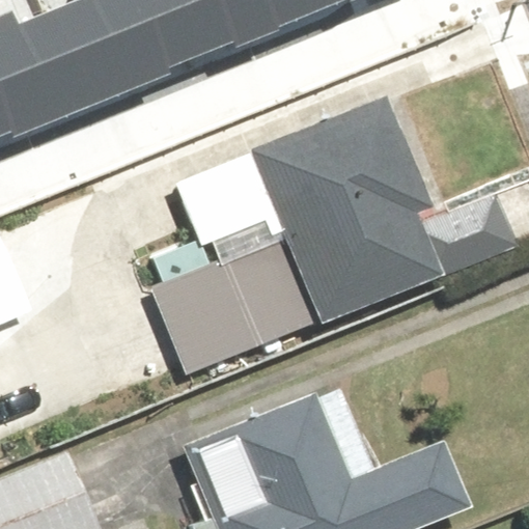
[(0,142),(355,0),(85,0),(19,27),(14,15),(0,20),(0,142)]
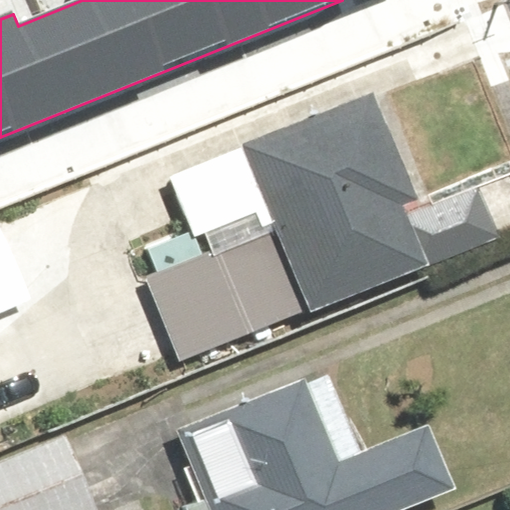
[(413,197),(371,92),(171,172),(195,236),(203,232),(213,257),(277,233),(307,307),(424,260),(401,202),(413,197)]
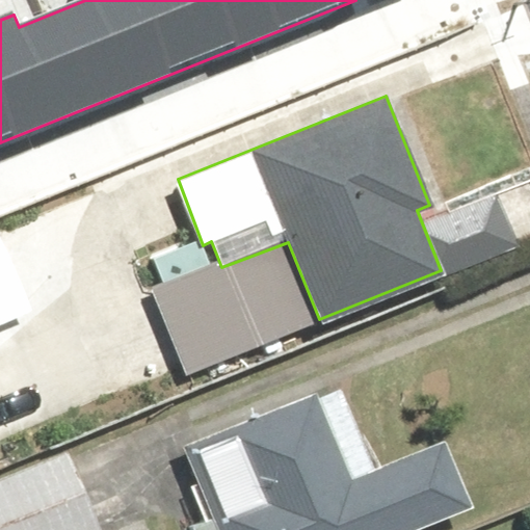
[(175,279),(150,289),(185,375),(303,326),(274,255),(219,277),(211,257),(195,263),(189,247),(165,258),(175,279)]
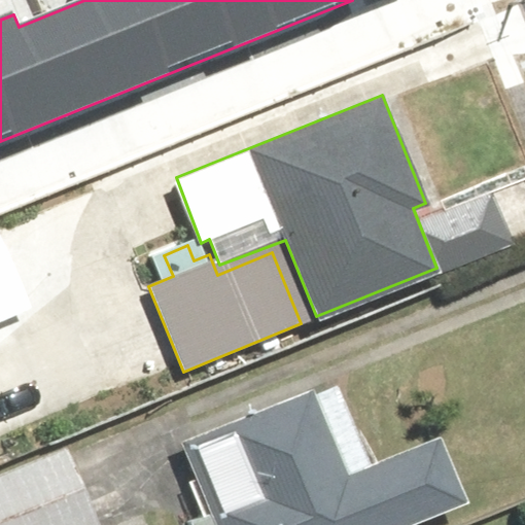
[(403,524),(465,499),(439,431),(372,458),(338,377),(184,440),(199,477),(184,483),(198,516),(185,521),(186,524),(403,524)]
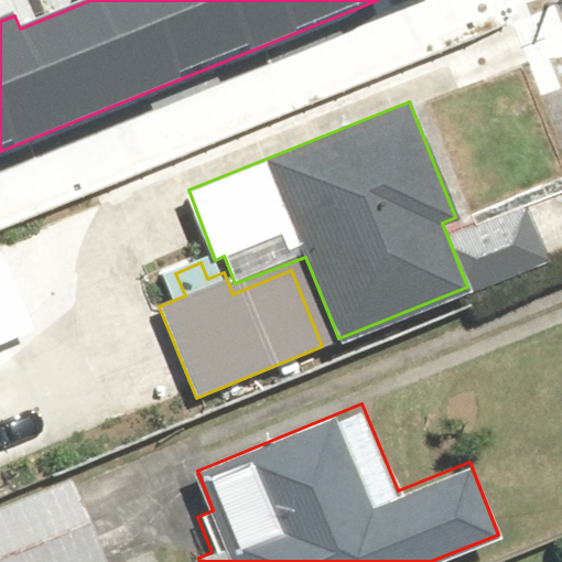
[(106,561),(71,479),(0,508),(0,561),(106,561)]
